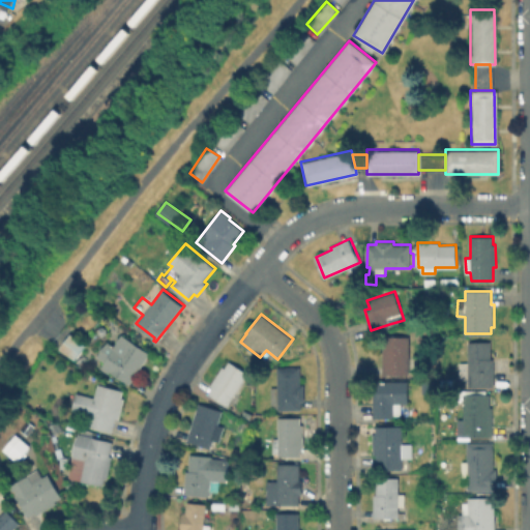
[(416,357),(416,373),(383,374),(383,335),(409,335),(409,357),(416,357)]
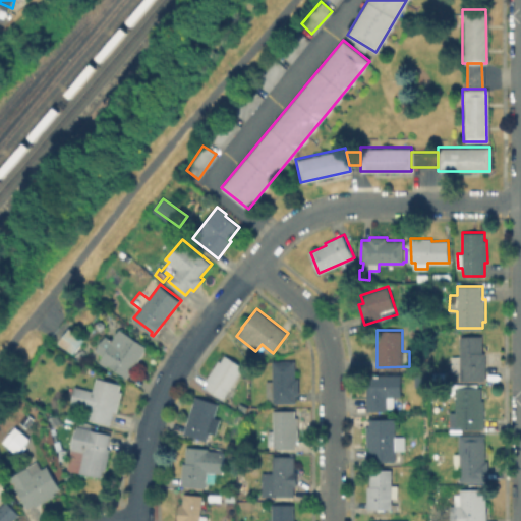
[(126,333),(148,347),(127,378),(108,365),(107,366),(99,361),(103,355),(97,351),(107,336),(113,340),(114,339),(120,343),(126,333)]
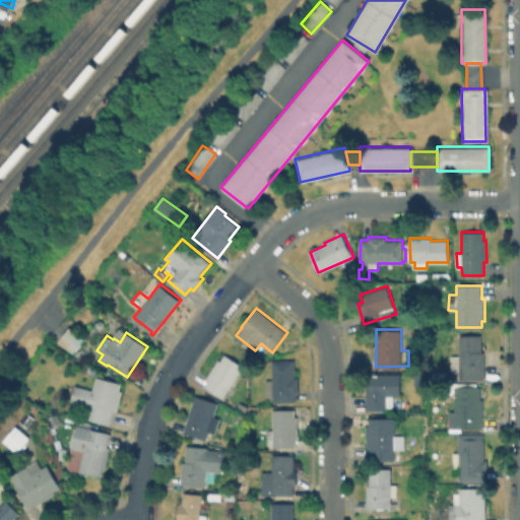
[(481,334),(482,351),(484,351),(484,379),(460,379),(460,370),(451,370),(451,355),(460,355),(459,334),(481,334)]
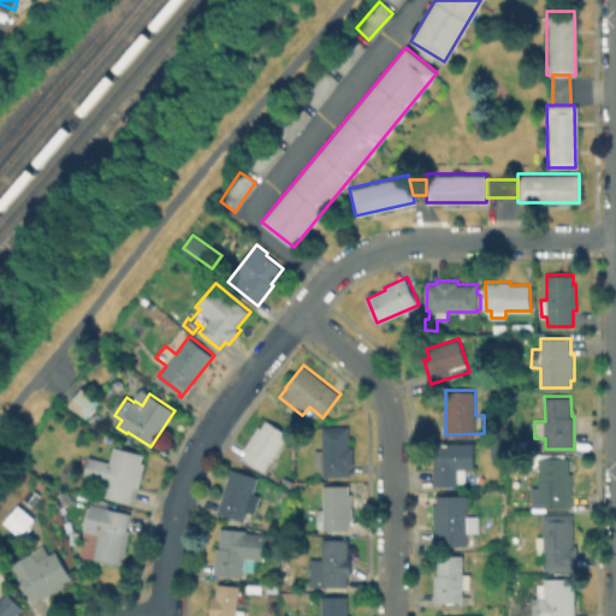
[(267,419),(289,433),(265,471),(243,456),(248,449),(246,448),(260,426),(262,427),(267,419)]
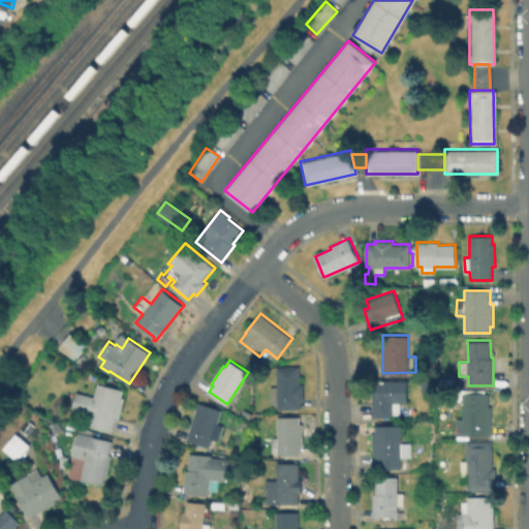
[(301,366),(301,383),(304,383),(305,400),(301,400),(301,408),(278,408),(278,406),(271,406),(271,386),(278,386),(277,366),(301,366)]
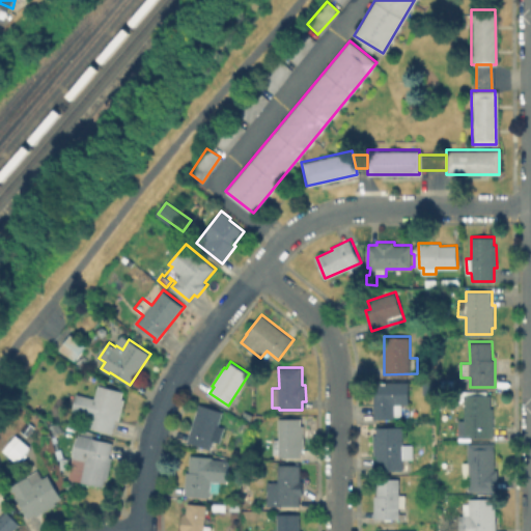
[(88,372),(86,380),(80,378),(83,370),(88,372)]
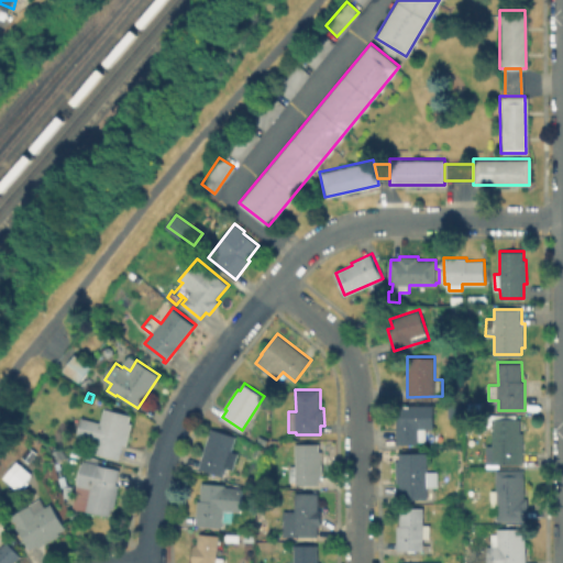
[(460,417),(449,417),(449,403),(459,403),(460,417)]
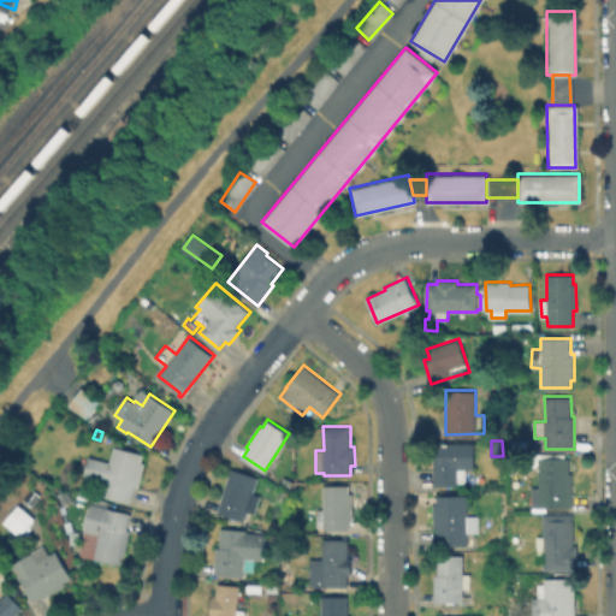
[(475,443),(475,468),(467,468),(467,483),(458,483),(458,485),(436,485),(434,452),(440,452),(439,443),(475,443)]
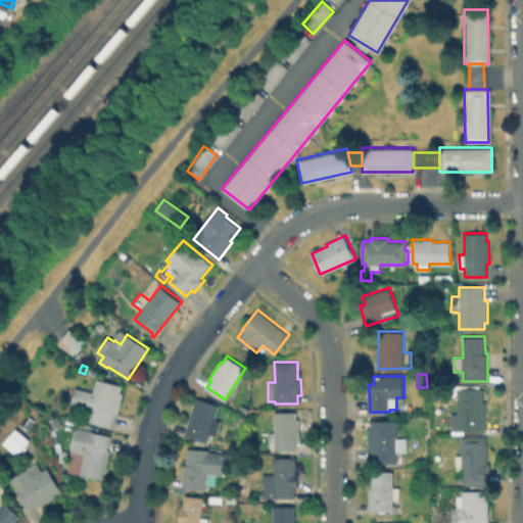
[(122,385),(121,391),(123,392),(117,414),(114,413),(111,425),(86,419),(89,409),(72,405),(76,387),(93,392),(97,378),(122,385)]
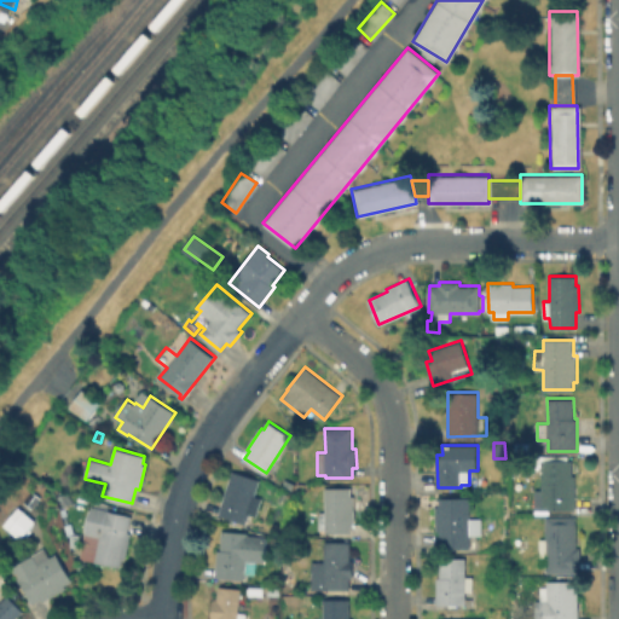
[(572,460),(573,474),(576,474),(576,509),(536,509),(536,489),(543,489),(542,460),(572,460)]
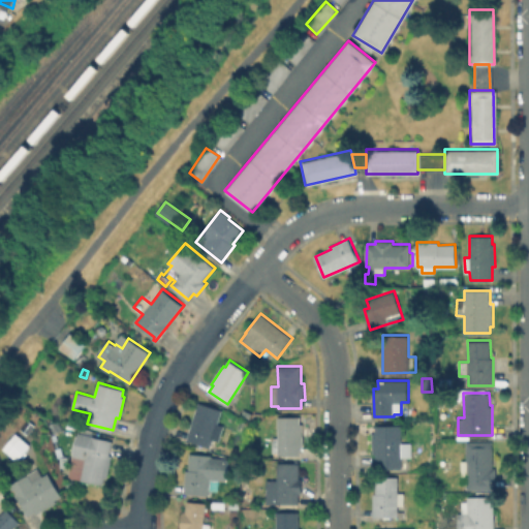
[(223,409),(211,447),(186,439),(198,401),(223,409)]
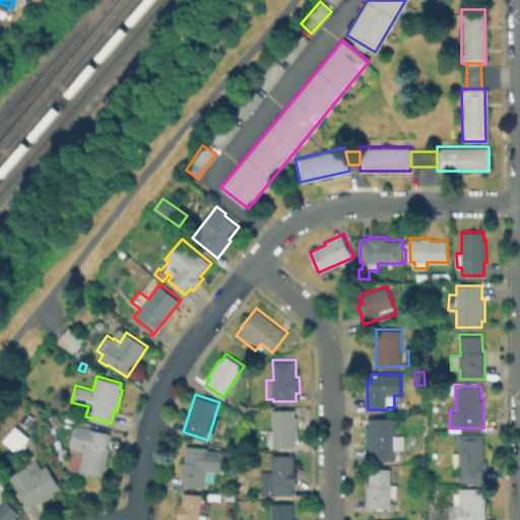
[(295,409),(295,415),(298,415),(298,439),(296,439),(296,447),(273,447),(273,444),(267,444),(267,426),(273,426),(273,409),(295,409)]
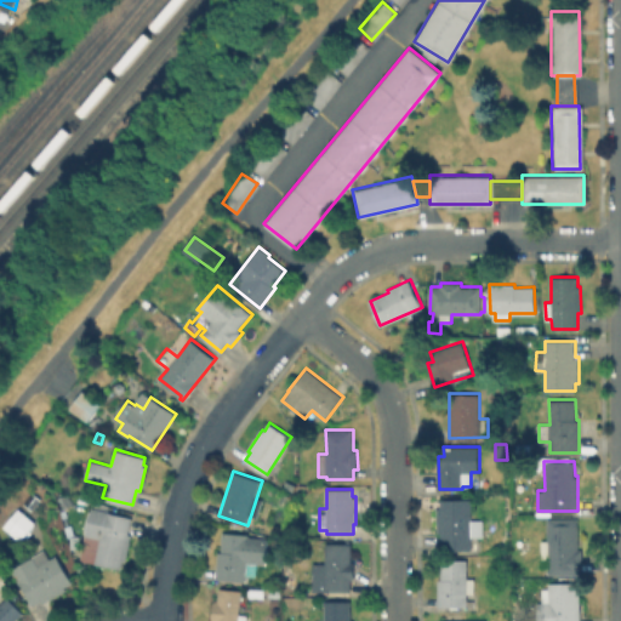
[(471,499),(472,519),(483,518),(483,535),(472,535),(472,550),(442,550),(442,533),(438,533),(437,507),(440,507),(440,499),(471,499)]
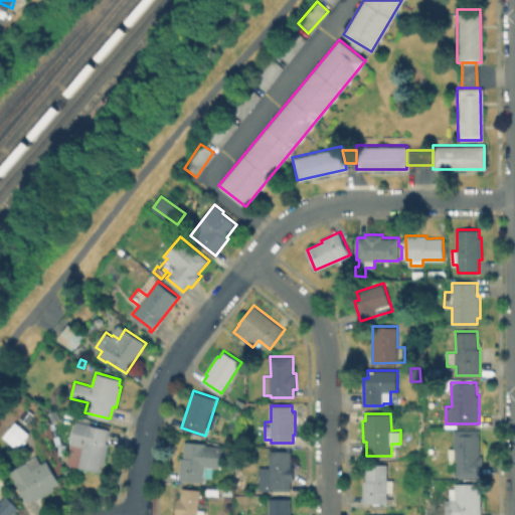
[(109,443),(104,465),(102,465),(100,471),(78,467),(83,446),(70,443),(73,430),(72,428),(73,423),(75,422),(76,419),(91,423),(91,424),(110,428),(107,443),(109,443)]
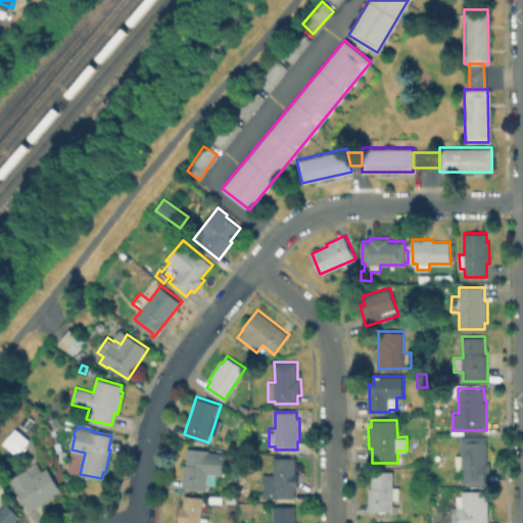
[(30,440),(18,455),(3,442),(15,428),(30,440)]
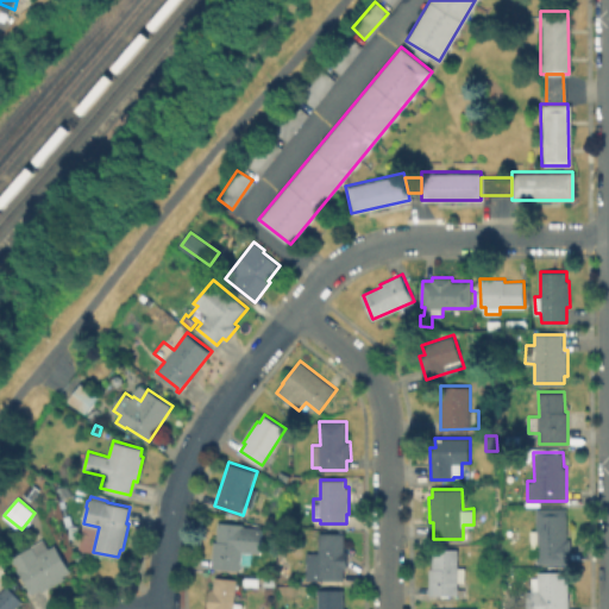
[(567,508),(567,539),(571,539),(571,563),(538,563),(538,556),(531,556),(531,529),(538,529),(538,508),(567,508)]
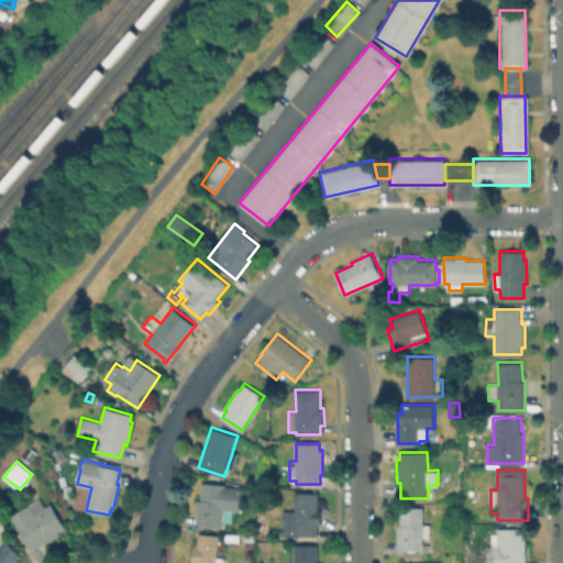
[(243,487),(241,511),(223,509),(222,526),(196,523),(198,499),(200,499),(202,482),(225,484),(225,486),(243,487)]
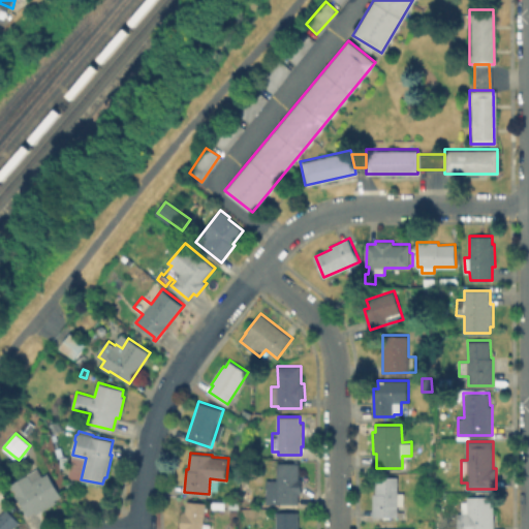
[(300,462),(300,478),(302,478),(302,493),(300,493),(300,503),(277,503),(277,497),(268,496),(268,483),(277,483),(277,462),(300,462)]
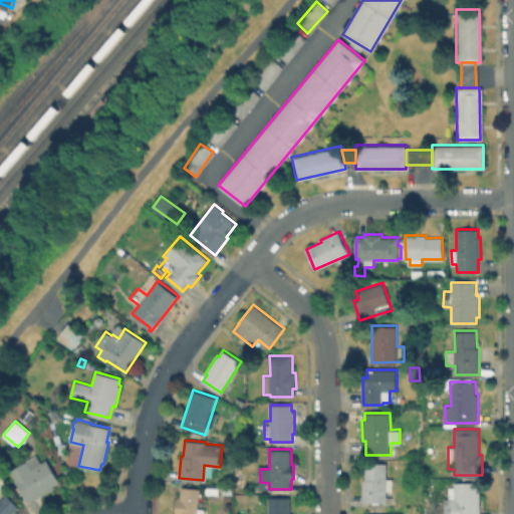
[(10,471),(40,451),(59,480),(28,500),(10,471)]
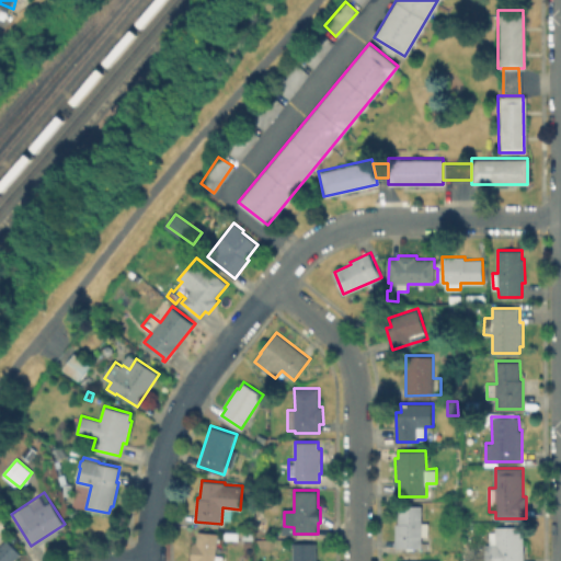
[(428,522),(428,535),(422,535),(422,548),(396,547),(396,523),(399,523),(399,505),(423,505),(423,522),(428,522)]
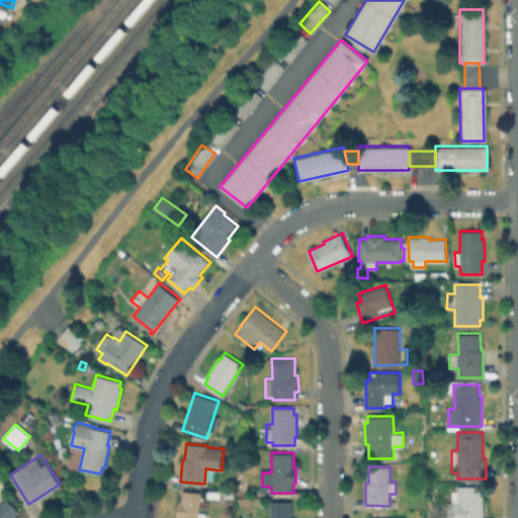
[(483,517),(448,517),(448,502),(452,502),(452,491),(458,491),(458,486),(483,486),(483,517)]
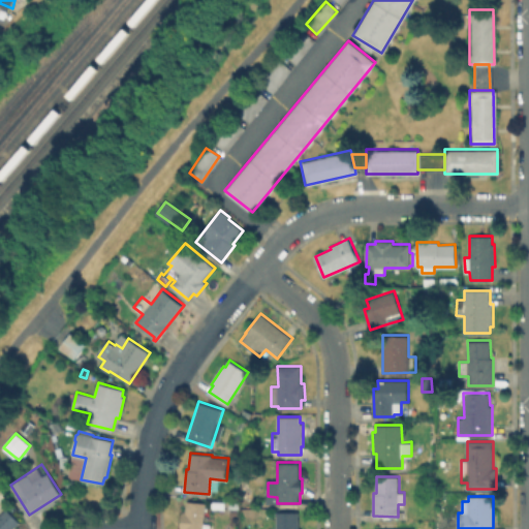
[(207,502),(204,523),(212,524),(211,528),(181,528),(183,510),(186,510),(187,500),(207,502)]
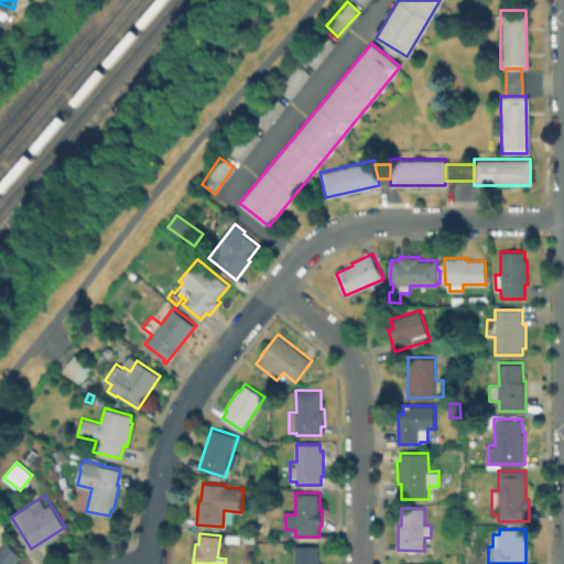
[(21,555),(13,563),(0,563),(0,549),(8,542),(21,555)]
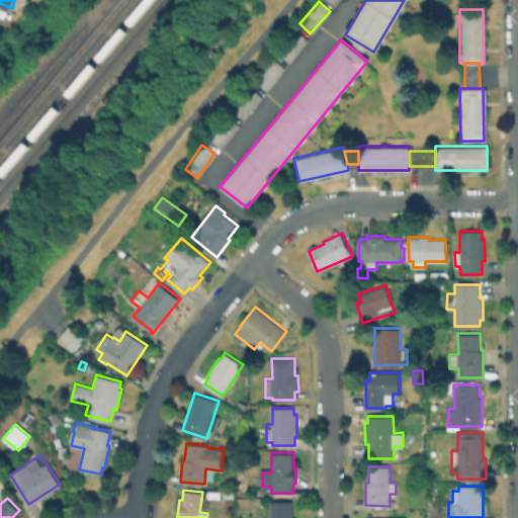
[(292,501),(293,517),(271,517),(271,501),(292,501)]
